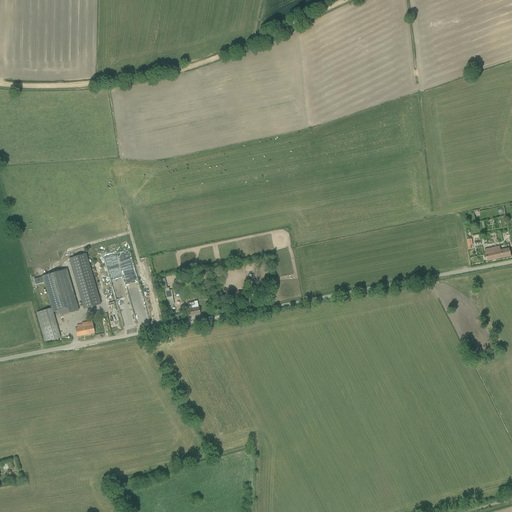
[(487,261),(511,256),(509,248),(500,250),(500,246),(492,248),(493,252),(485,254),(487,261)]
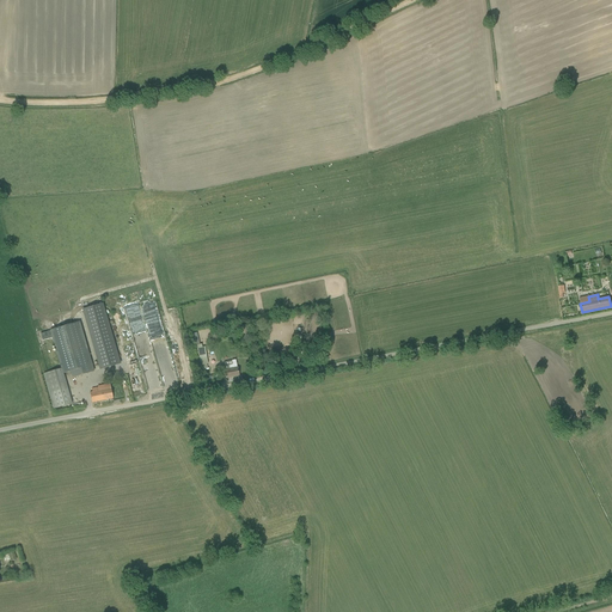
[(83,310),(101,369),(120,365),(102,304),(83,310)]
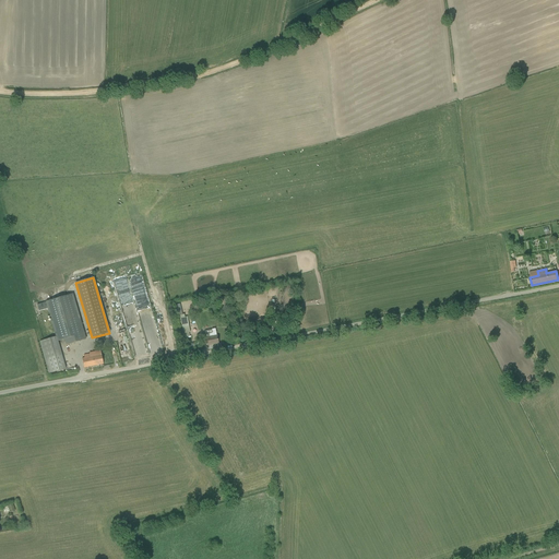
[(108,314),(146,309),(145,301),(149,300),(147,293),(123,296),(123,299),(119,299),(120,305),(107,306),(108,314)]
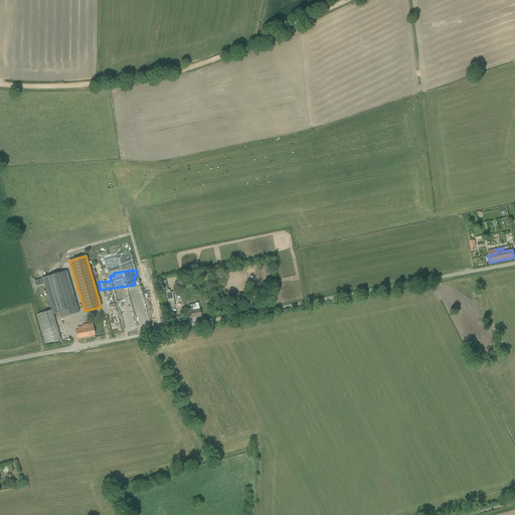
[(51,310),(53,314),(59,313),(61,318),(78,313),(67,272),(42,278),(51,310)]
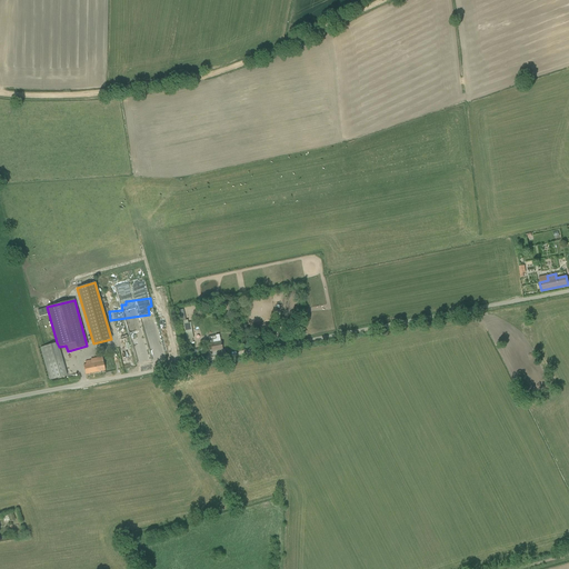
[(182,321),(185,335),(186,340),(193,338),(190,323),(188,323),(188,320),(182,321)]
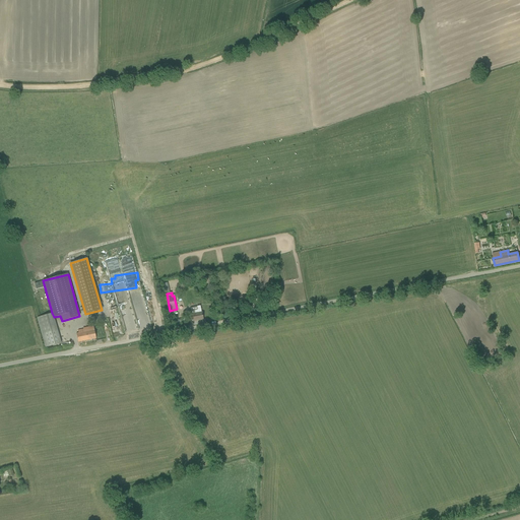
[(190,314),(191,317),(192,322),(203,320),(200,306),(197,307),(197,310),(193,311),(193,314),(190,314)]
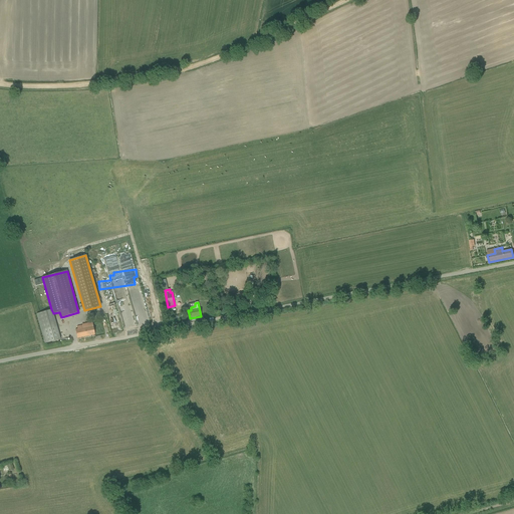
[(53,313),(51,309),(37,314),(45,343),(60,339),(58,334),(53,313)]
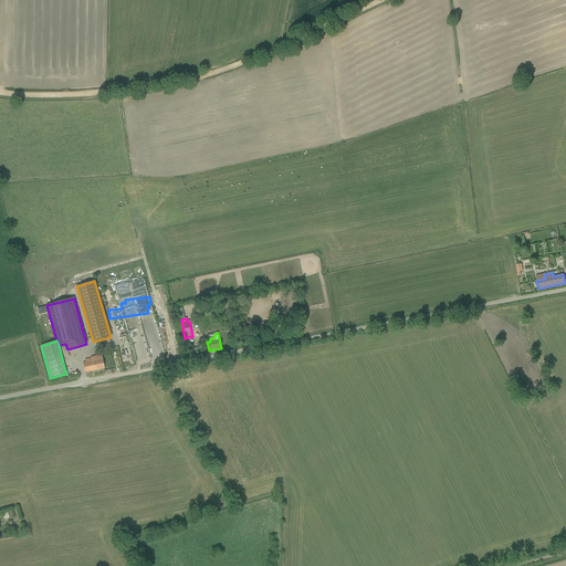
[(83,364),(85,373),(104,368),(102,355),(91,357),(91,358),(85,359),(85,363),(83,364)]
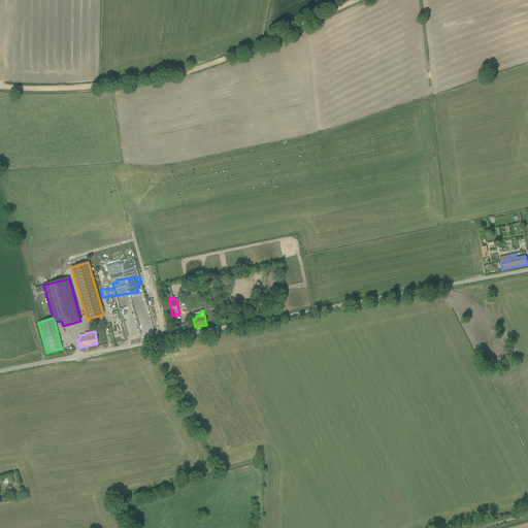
All buildings are outlined.
